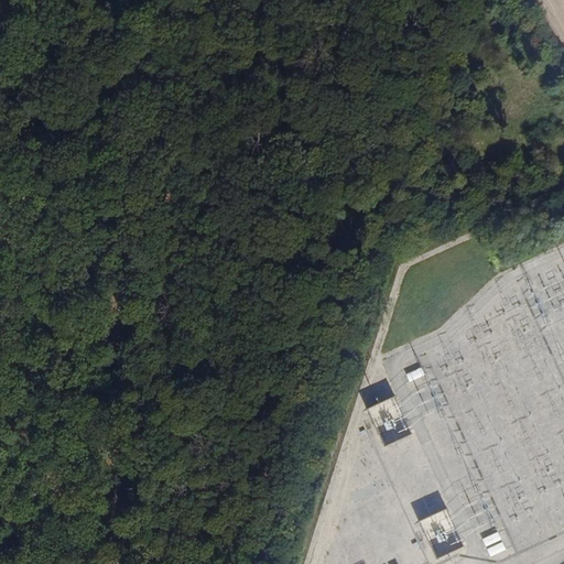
[(422,368),(408,373),(410,381),(425,375),(422,368)]
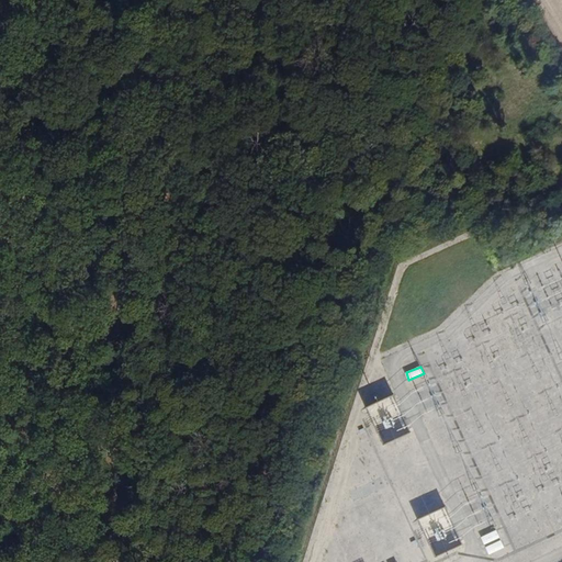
[(394,426),(390,413),(398,409),(393,396),(368,405),(378,433),(394,426)]
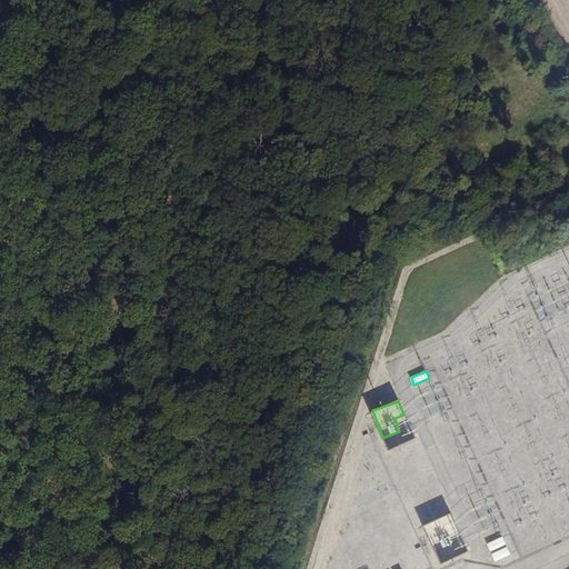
[(451,512),(423,526),(440,563),(469,551),(451,512)]
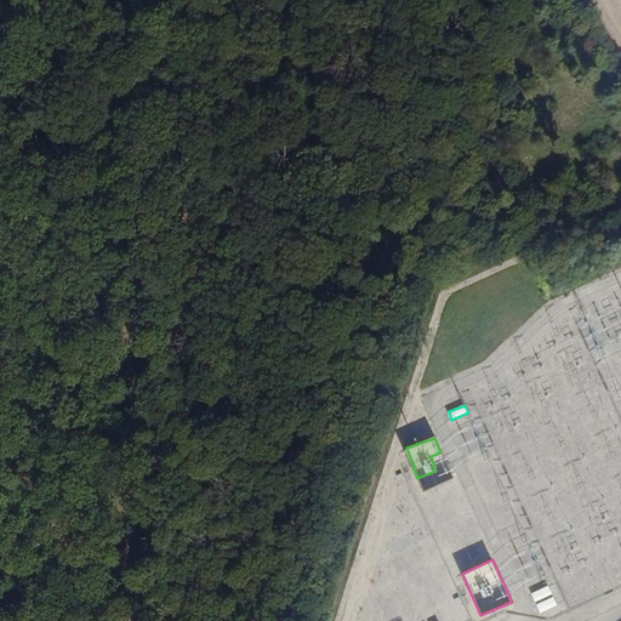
[(531,593),(535,600),(551,593),(548,586),(531,593)]
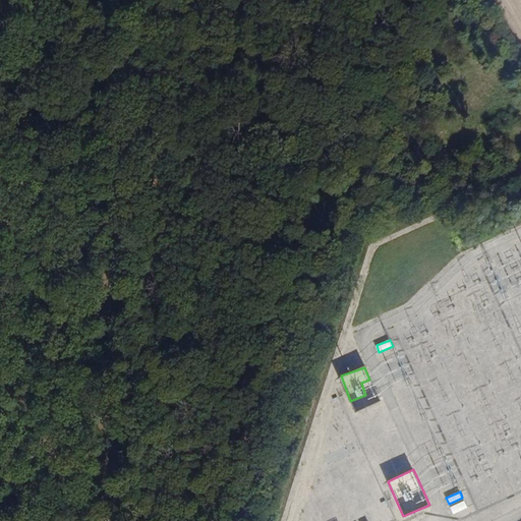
[(463,502),(452,507),(454,513),(466,508),(463,502)]
